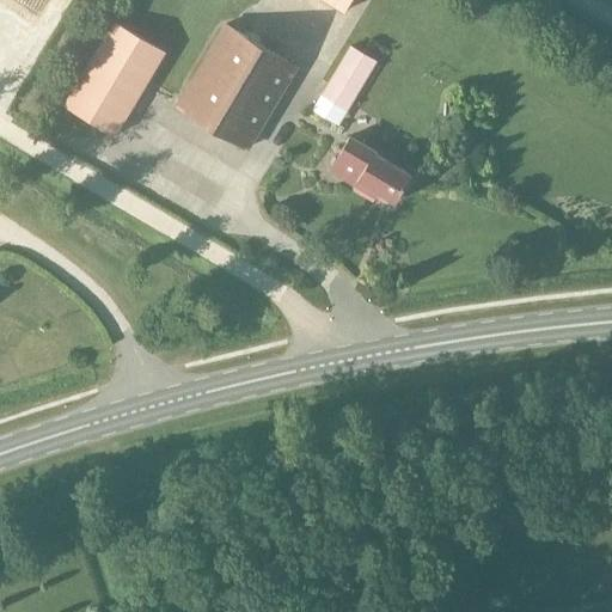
[(320,0),(343,13),(350,0),(320,0)]
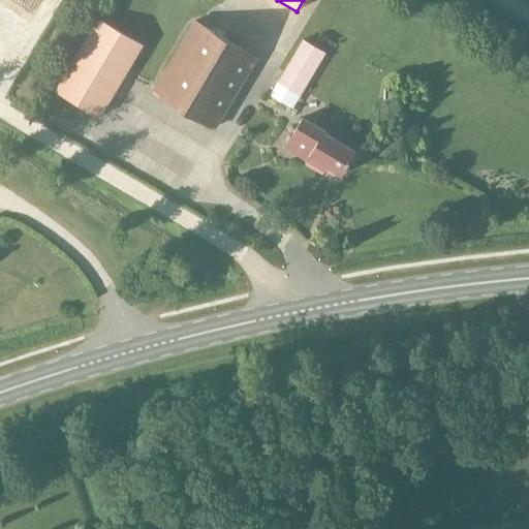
[(98,117),(142,43),(95,16),(54,90),(98,117)]
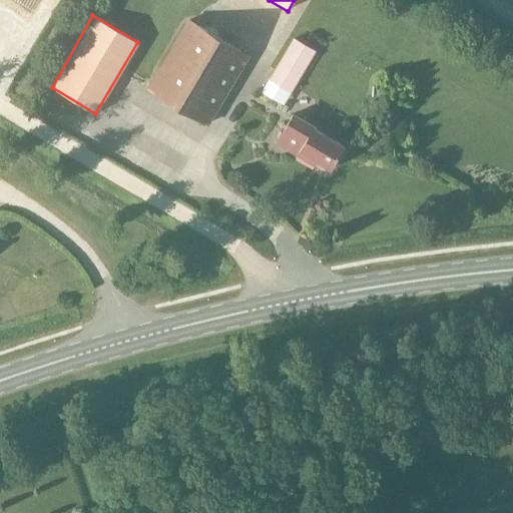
[(188,20),(147,88),(207,123),(248,55),(188,20)]
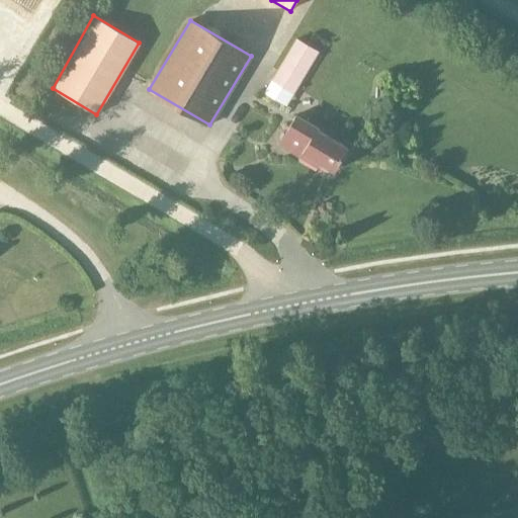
[(295,39),(273,76),(288,85),(310,48),(295,39)]
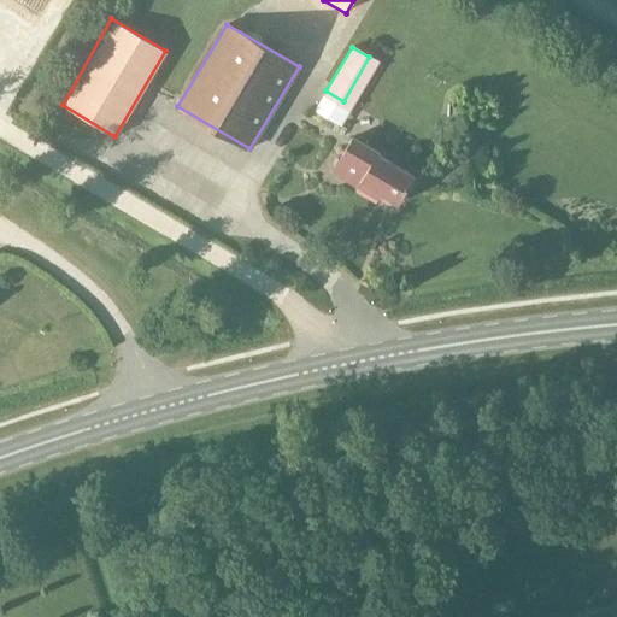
[(397,204),(413,176),(376,154),(377,152),(352,136),(331,171),(374,197),(376,192),(397,204)]
